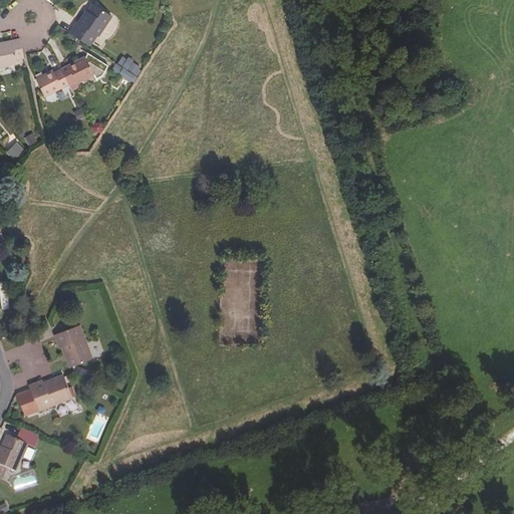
[(98,36),(112,16),(92,3),(87,11),(86,13),(84,12),(77,23),(76,22),(69,33),(89,46),(96,35),(98,36)]
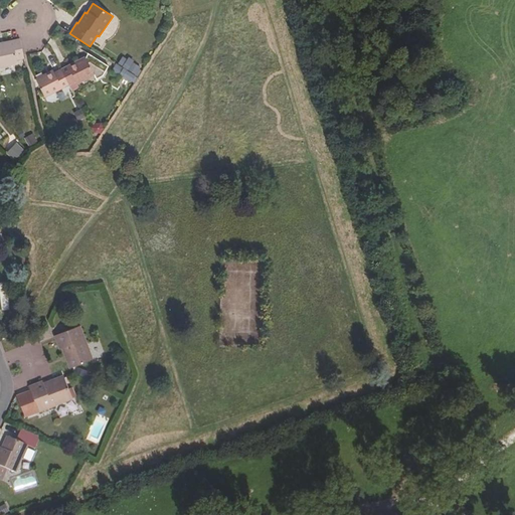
[(24,58),(23,54),(21,40),(13,41),(0,44),(0,67),(18,64),(17,59),(24,58)]
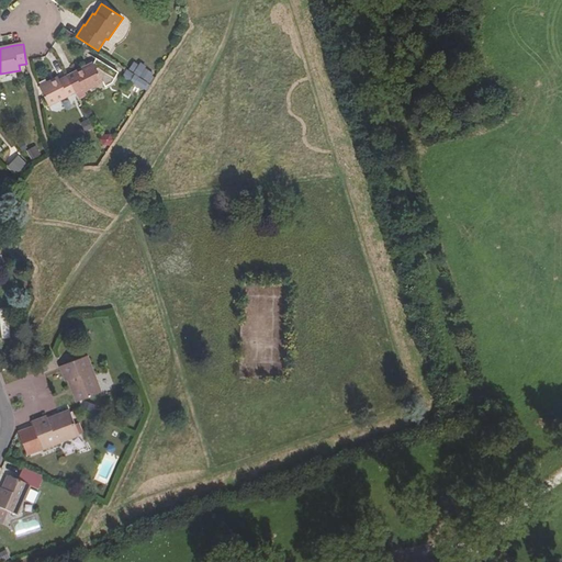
[(76,92),(79,99),(87,96),(85,91),(103,82),(105,87),(112,83),(116,71),(96,58),(94,64),(93,63),(68,76),(76,92)]
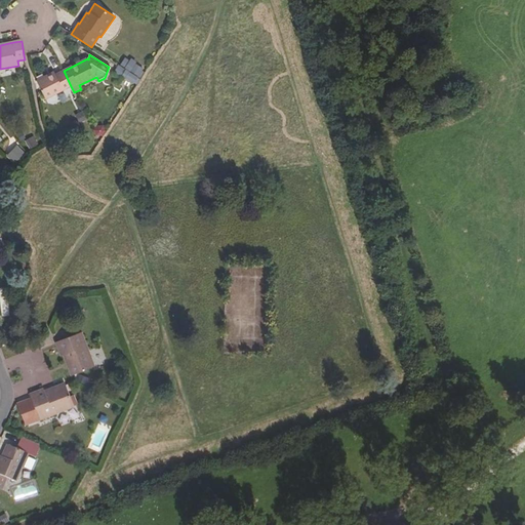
[(123,55),(114,72),(135,85),(145,70),(123,55)]
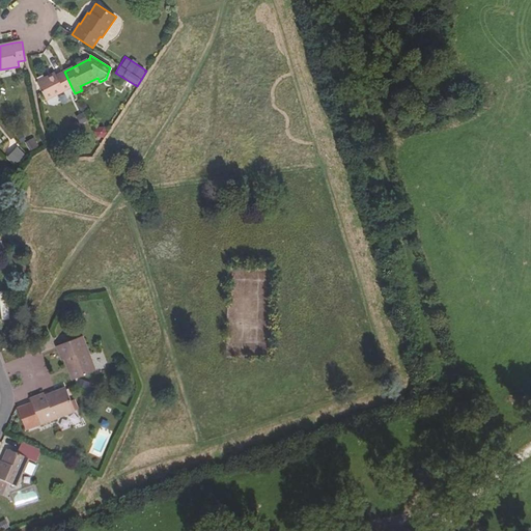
[(72,87),(64,72),(56,75),(55,73),(37,82),(43,91),(47,100),(72,87)]
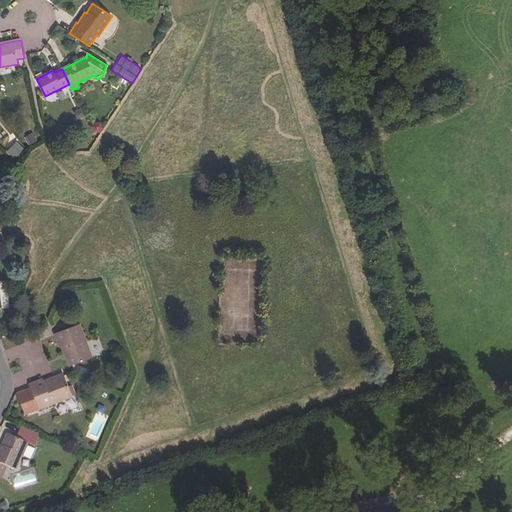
[(33,132),(24,138),(30,147),(38,142),(33,132)]
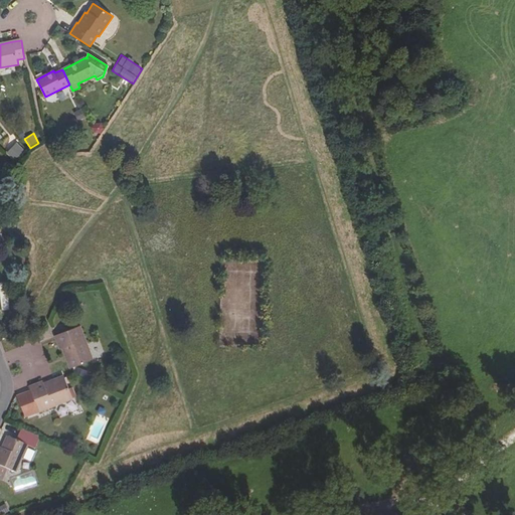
[(27,152),(17,144),(6,155),(16,163),(22,157),(27,152)]
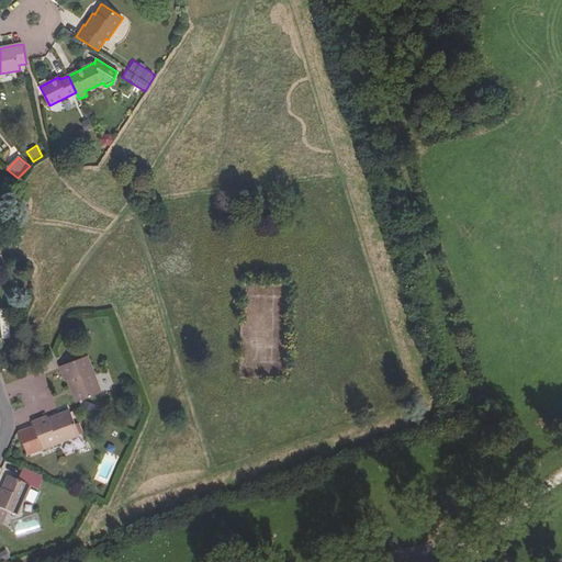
[(102,392),(88,355),(59,367),(66,381),(68,380),(72,391),(75,390),(79,401),(102,392)]
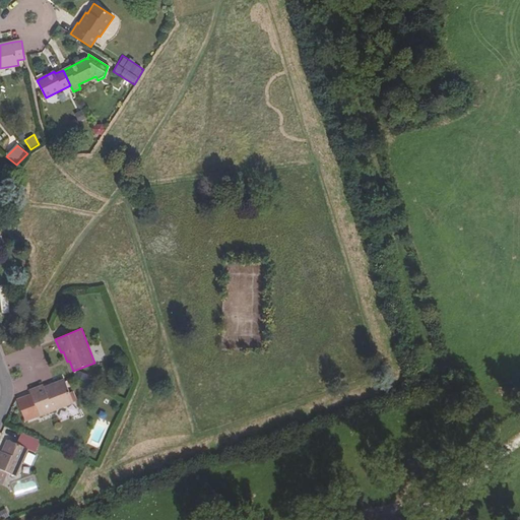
[(74,402),(65,381),(56,385),(55,382),(44,386),(44,385),(29,390),(31,394),(38,412),(39,415),(40,416),(74,402)]
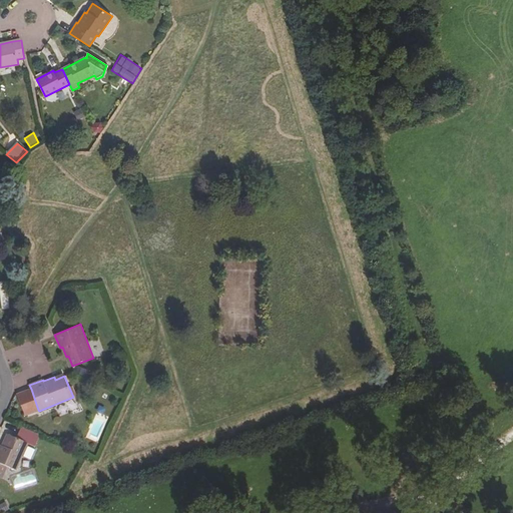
[(37,407),(31,389),(16,395),(23,412),(37,407)]
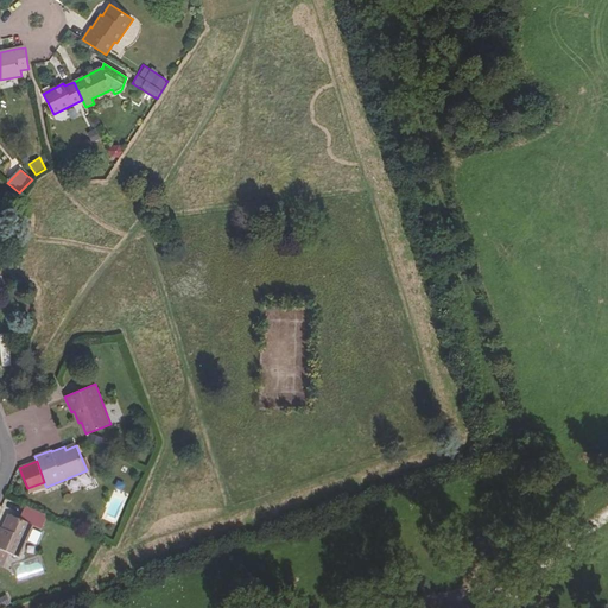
[(45,486),(44,482),(27,488),(29,492),(45,486)]
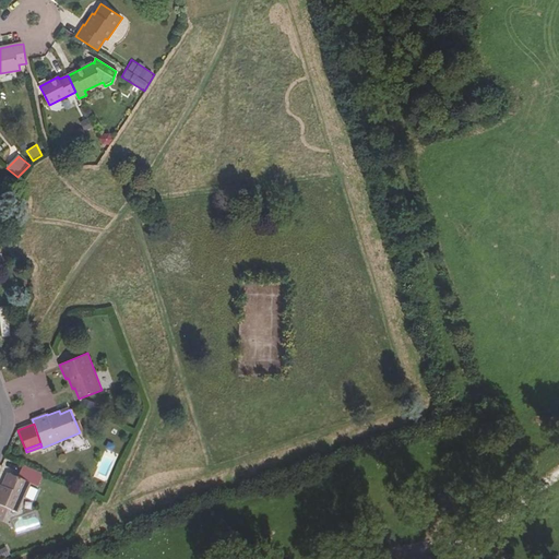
[(21,470),(42,478),(43,474),(23,465),(21,470)]
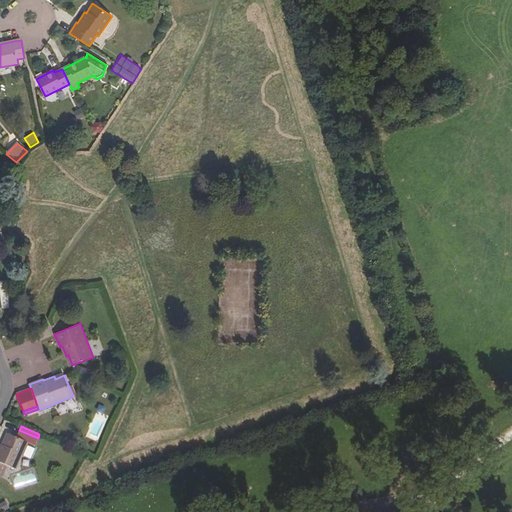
[(38,438),(19,430),(16,437),(7,433),(2,445),(1,446),(0,446),(0,476),(2,478),(7,466),(16,470),(28,442),(34,445),(38,438)]
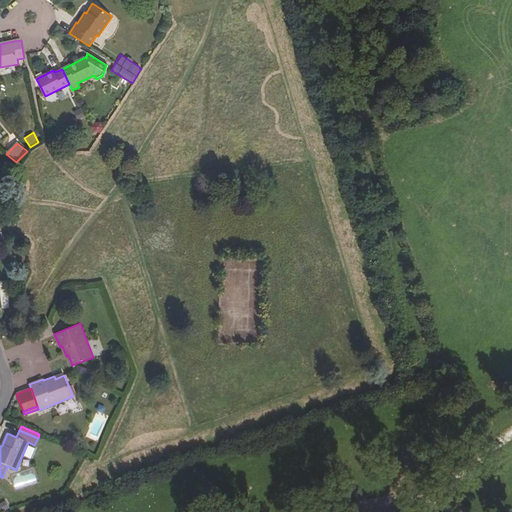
[(0,511),(8,509),(5,501),(0,502),(0,511)]
